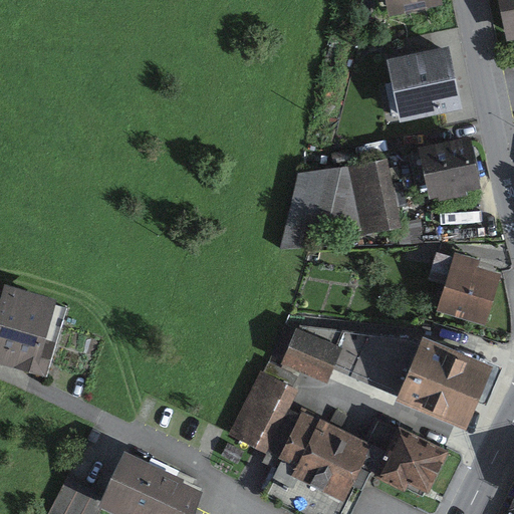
[(384,0),(389,17),(443,6),(442,0),(384,0)]
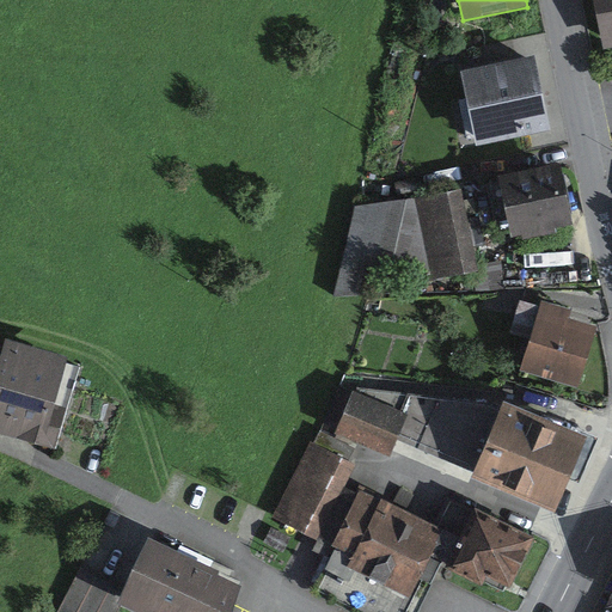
[(611,0),(593,0),(603,51),(611,48),(611,0)]
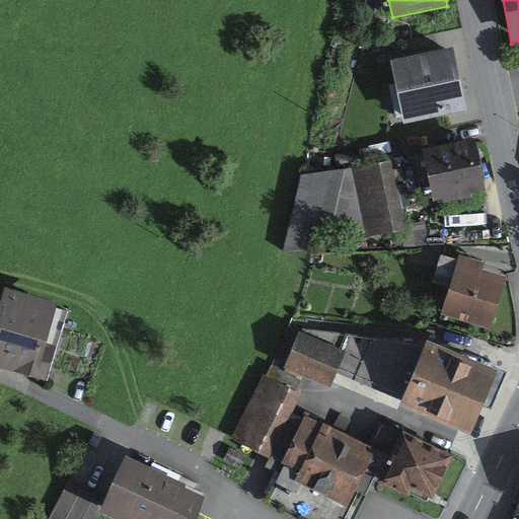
[(454,49),(390,62),(403,125),(467,112),(454,49)]
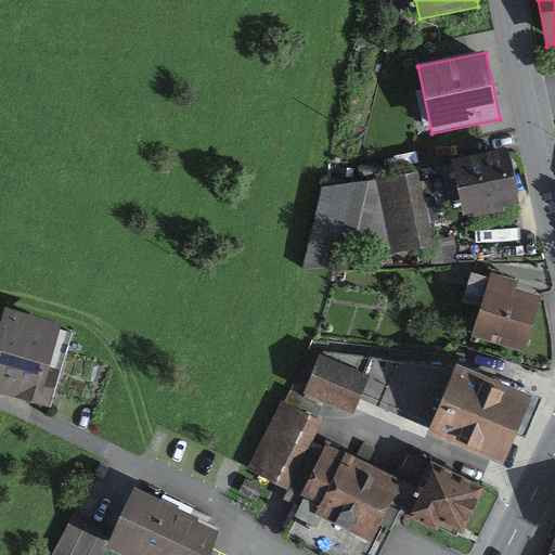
[(507,147),(452,159),(464,216),(473,215),(474,218),(505,213),(504,207),(518,205),(507,147)]
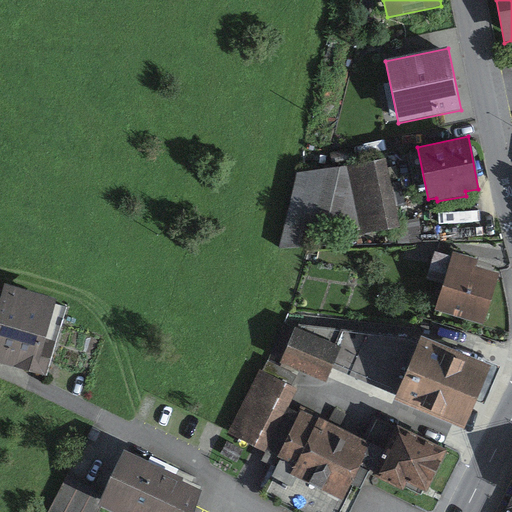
[(386,160),(296,172),(279,248),(316,245),(320,228),(352,231),(353,237),(400,228),(386,160)]
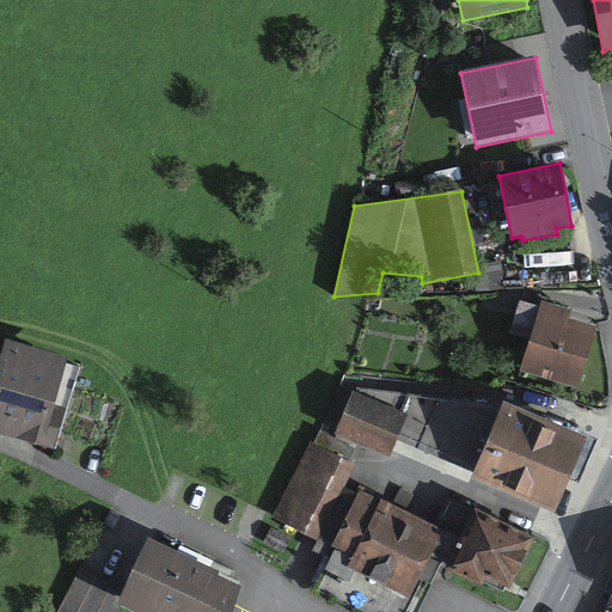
[(573,310),(542,301),(540,306),(519,301),(509,335),(528,342),(520,371),(579,389),(598,328),(569,319),(573,310)]
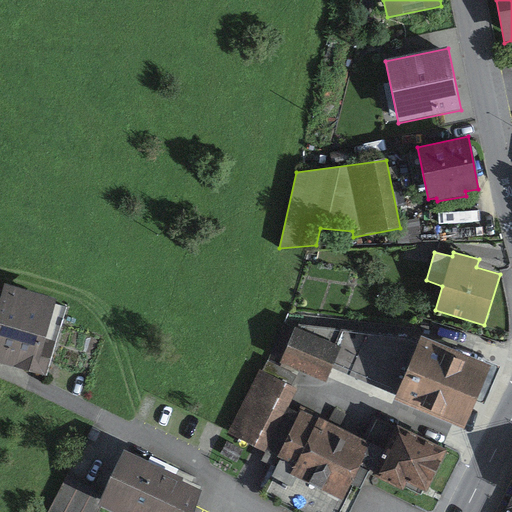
[(57,300),(4,285),(0,298),(0,363),(46,377),(67,308),(56,304),(57,300)]
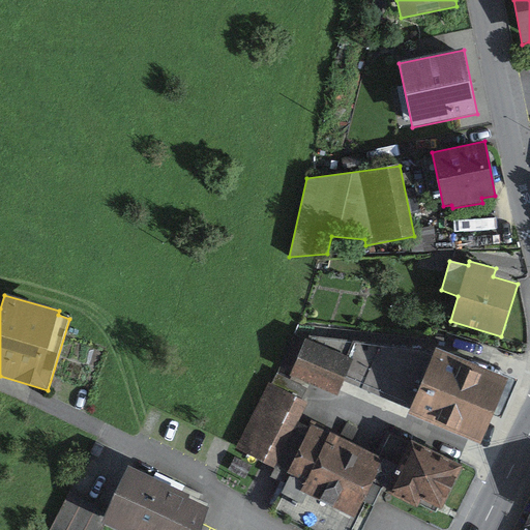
[(518,380),(436,348),(434,353),(294,336),(280,371),(337,396),(345,382),(410,410),(408,415),(480,445),(494,416),(501,419),(518,380)]
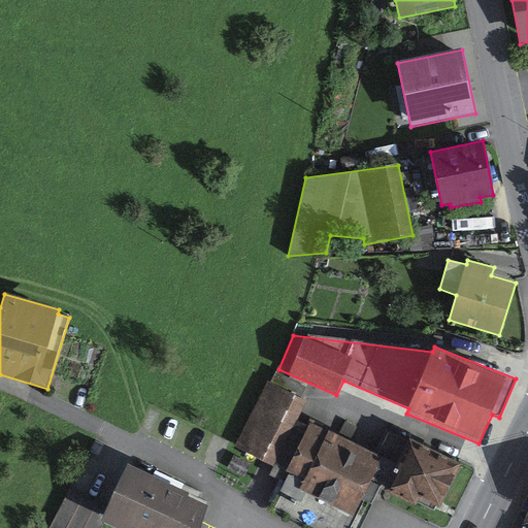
[(270,383),(267,382),(235,447),(273,467),(297,421),(308,402),(301,398),(306,389),(275,373),(270,383)]
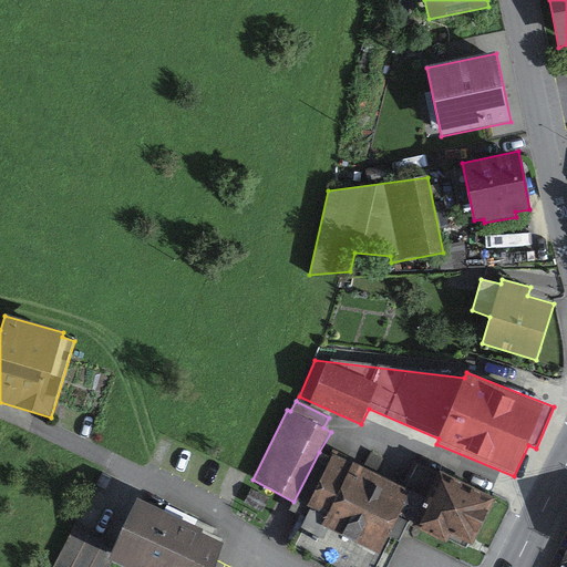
[(400,515),(411,491),(406,488),(332,455),(331,457),(319,452),(294,502),(289,511),(306,518),(291,546),(332,566),(387,566),(400,542),(390,535),(400,515)]
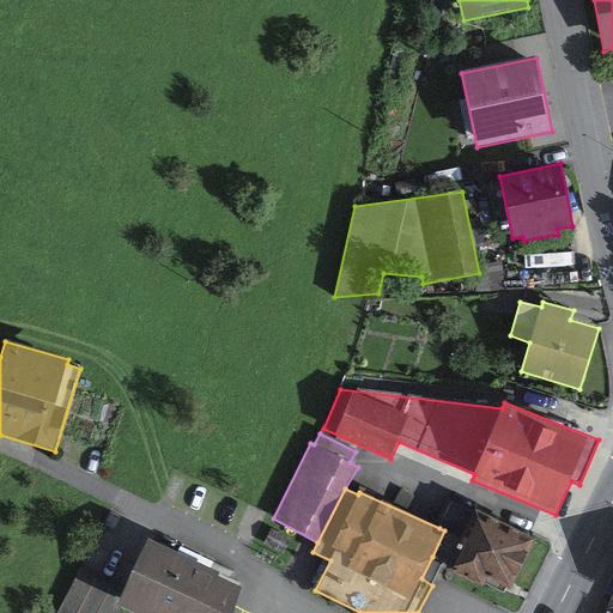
[(535,539),(481,514),(479,516),(451,503),(439,528),(444,530),(432,557),(449,565),(447,570),(483,588),(485,583),(504,592),(505,588),(510,590),(535,539)]
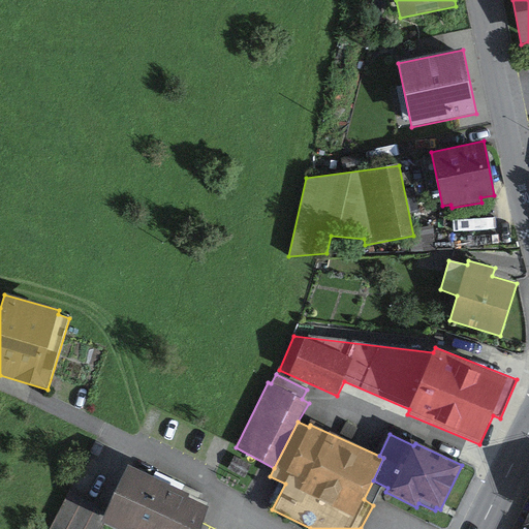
[(197,528),(211,504),(129,467),(109,510),(103,523),(116,528),(197,528)]
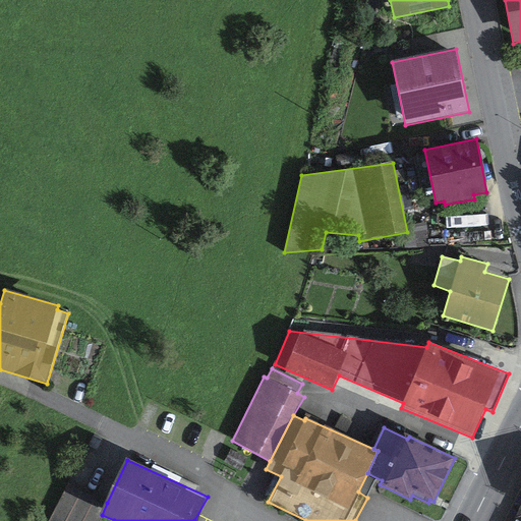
[(98,520),(102,515),(107,503),(68,483),(49,520),(50,520),(98,520)]
